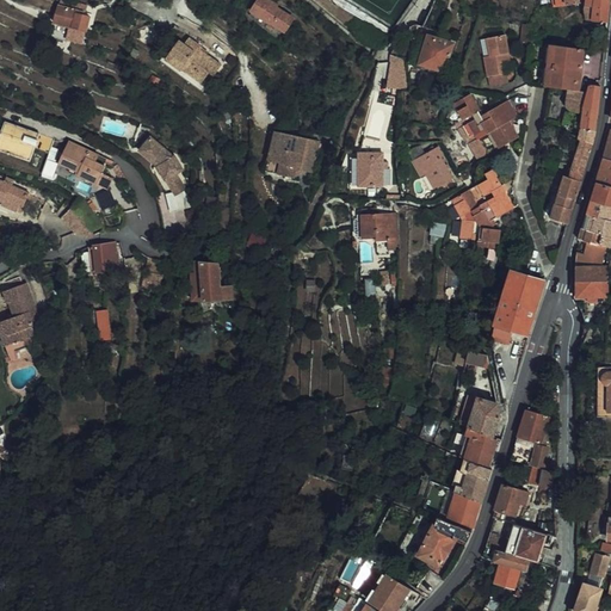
[(263,14),(279,26),(285,17),(276,8),(279,2),(275,0),(259,0),(252,12),(260,18),(263,14)]
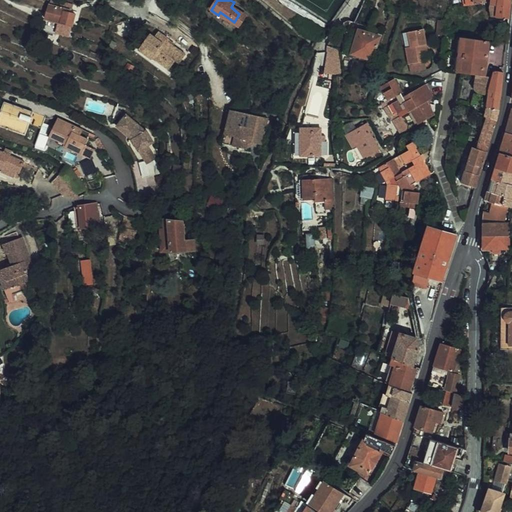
[(510,0),(491,0),(491,4),(490,9),(491,18),(509,20),(510,0)]
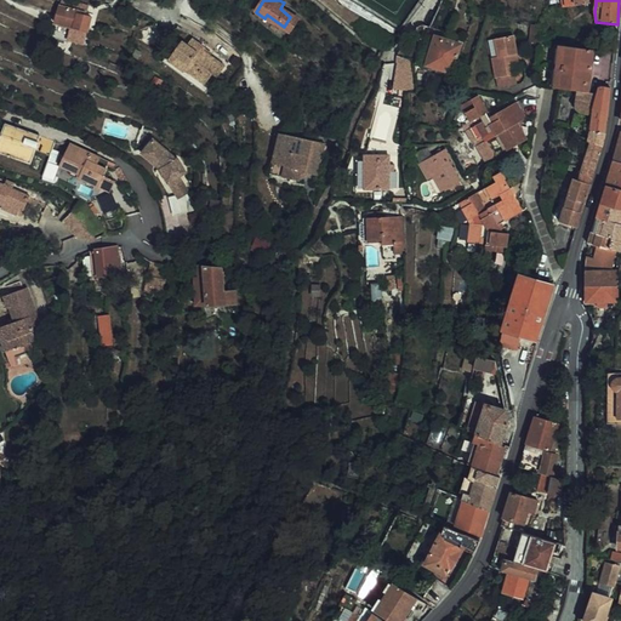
[(61,6),(56,23),(87,32),(91,18),(85,16),(85,13),(87,6),(74,3),(72,9),(61,6)]
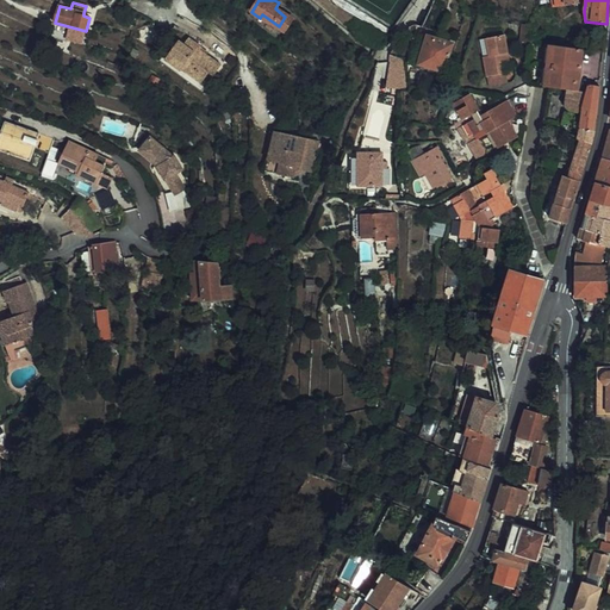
[(280,2),(279,2),(275,8),(285,17),(279,26),(285,31),(294,18),(279,6),(280,2)]
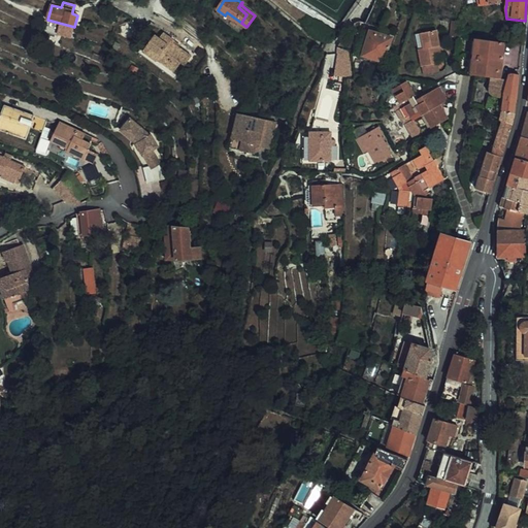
[(375,3),(367,21),(382,24),(389,9),(375,3)]
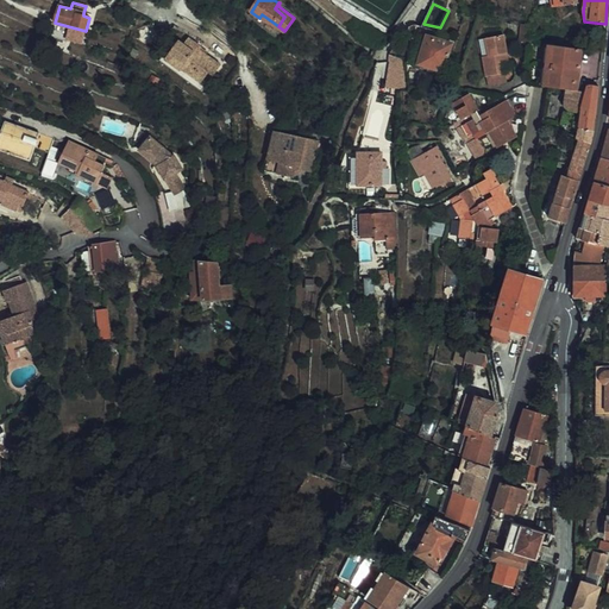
[(438,64),(446,68),(454,41),(438,36),(439,31),(422,26),(413,57),(418,60),(415,66),(435,71),(438,64)]
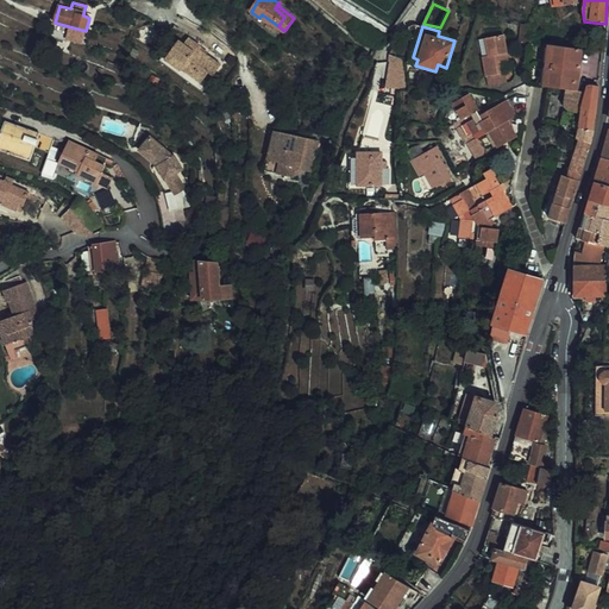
[(478,67),(481,67),(500,64),(501,64),(501,60),(504,58),(502,27),(478,30),(479,48),(477,48),(478,67)]
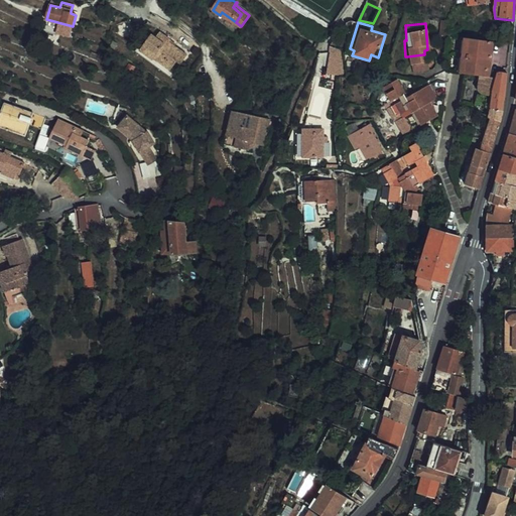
[(167,46),(175,51),(182,56),(185,51),(171,40),(172,38),(161,30),(157,36),(153,33),(150,36),(159,41),(167,46)]
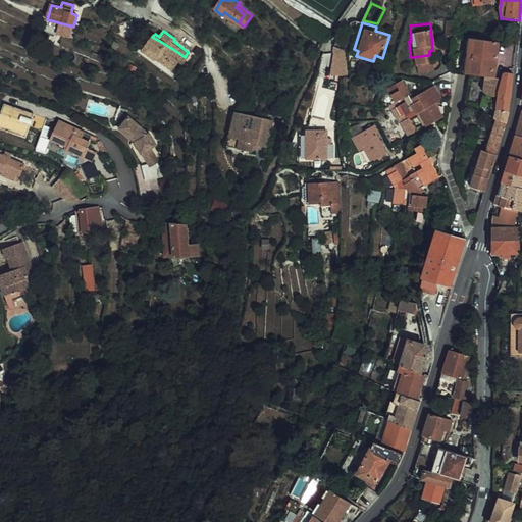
[(169,47),(161,42),(152,37),(144,48),(141,46),(140,48),(138,50),(176,79),(177,77),(189,62),(183,59),(185,57),(177,52),(169,47)]
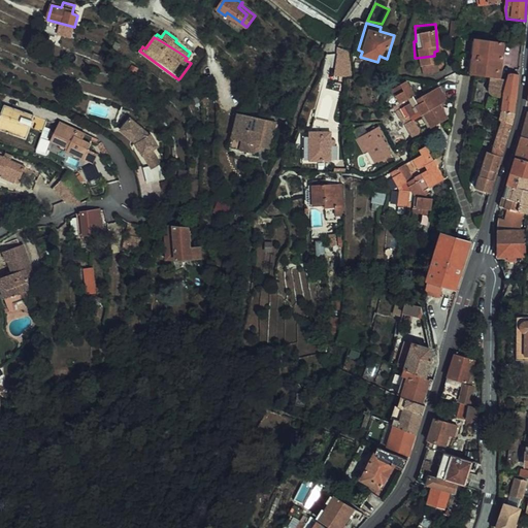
[(491,79),(493,79),(500,80),(504,44),(474,41),(470,77),(477,78),(491,79)]
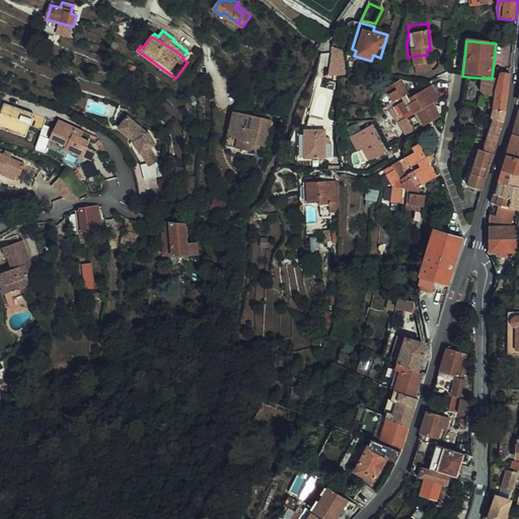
[(329,48),(332,75),(347,73),(344,47),(329,48)]
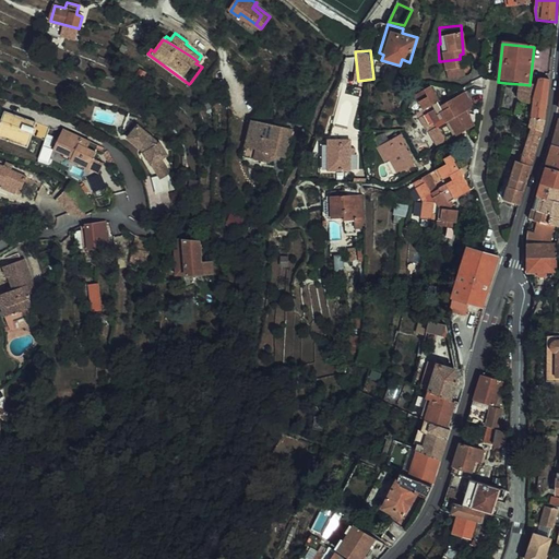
[(465,84),(440,95),(430,74),(414,82),(421,98),(425,97),(427,102),(417,106),(423,117),(431,113),(433,118),(425,121),(432,137),(472,119),(464,104),(473,100),(465,84)]
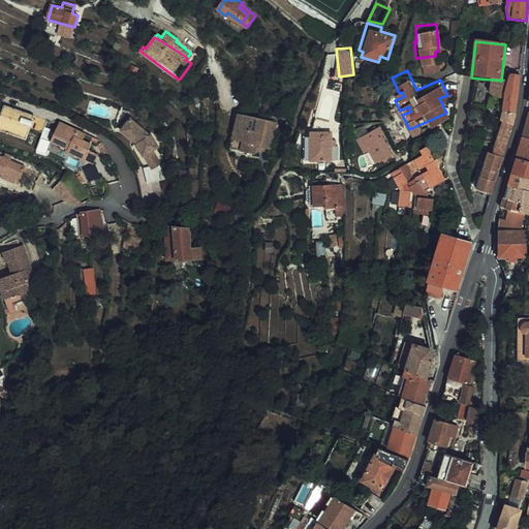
[(503,113),(502,118),(501,122),(504,123),(496,148),(494,155),(502,158),(515,117),(520,76),(510,74),(509,82),(503,81),(498,113),(503,113)]
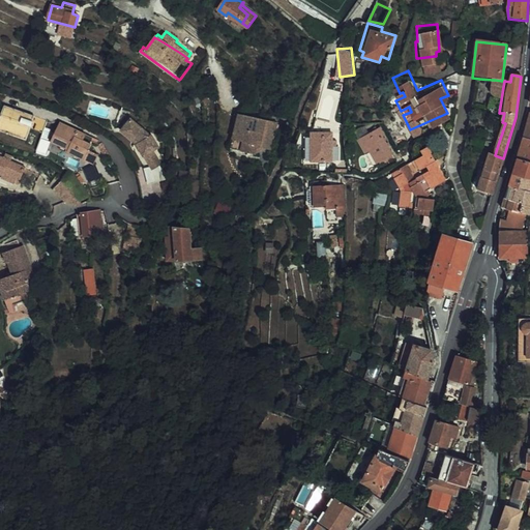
[(459,170),(474,173),(479,149),(480,145),(486,116),(487,111),(493,80),(479,79),(459,170)]
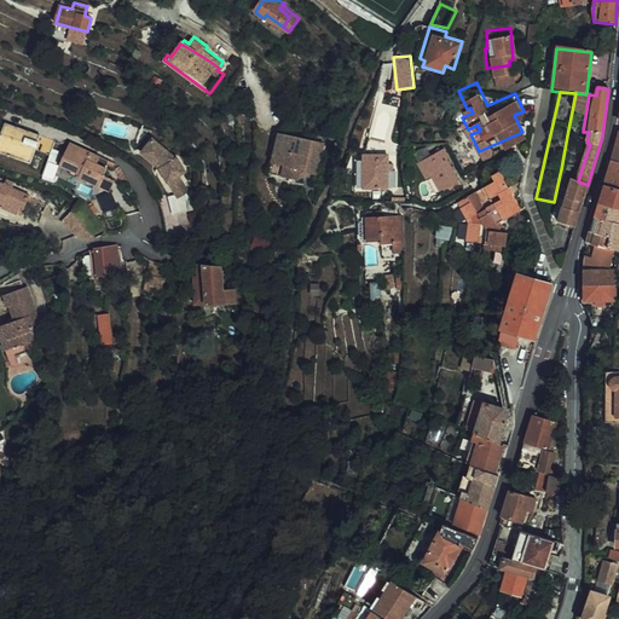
[(571,129),(578,93),(576,93),(568,129),(571,129)]
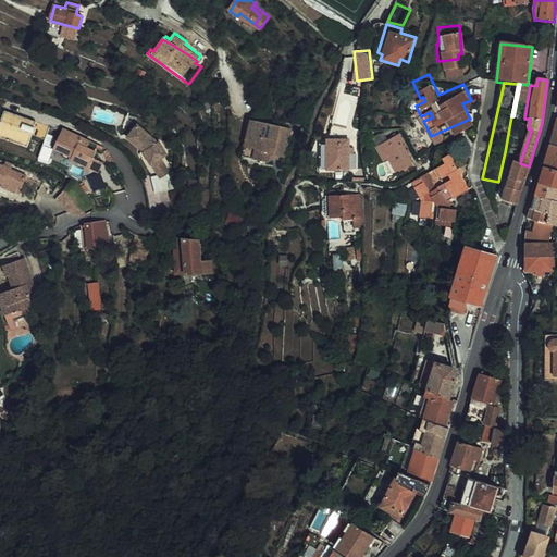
[(2,110),(0,114),(0,137),(24,146),(28,135),(41,139),(46,126),(2,110)]
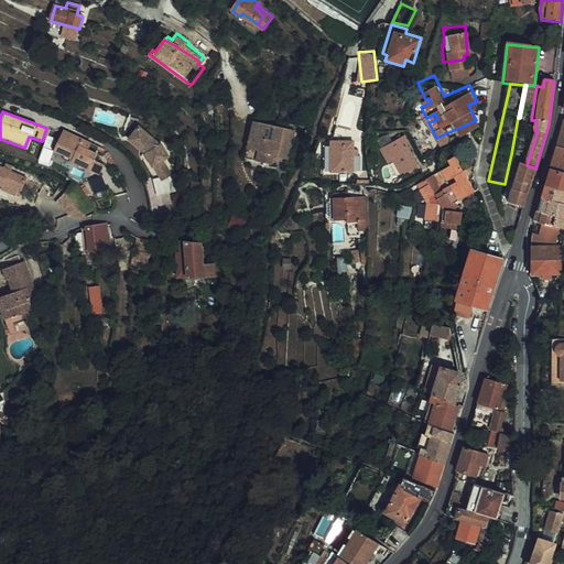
[(258,120),(252,150),(270,153),(272,141),(274,123),(258,120)]
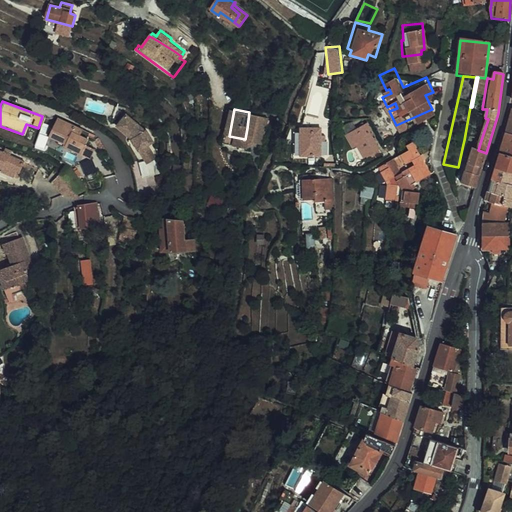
[(253,129),(251,140),(261,142),(266,115),(249,112),(247,128),(253,129)]
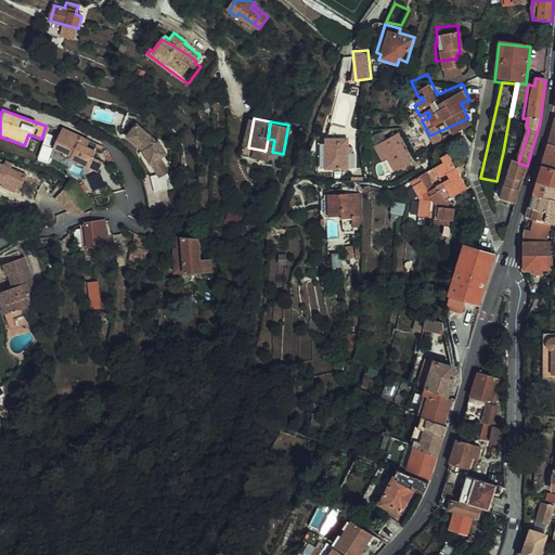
[(398,130),(394,121),(384,126),(386,131),(378,134),(384,145),(391,142),(394,146),(383,152),(387,160),(404,153),(395,132),(398,130)]
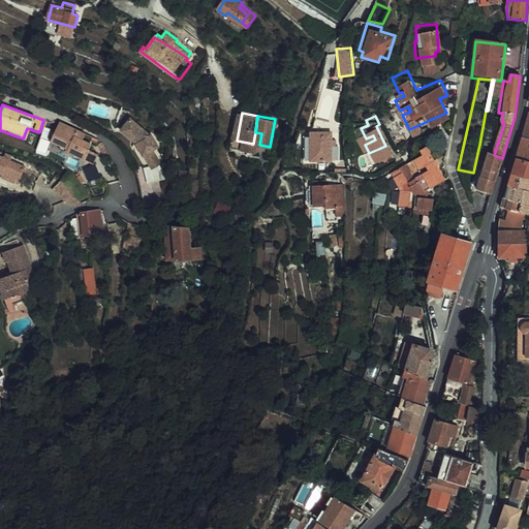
[(56,142),(63,127),(65,123),(60,121),(58,125),(51,139),(56,142)]
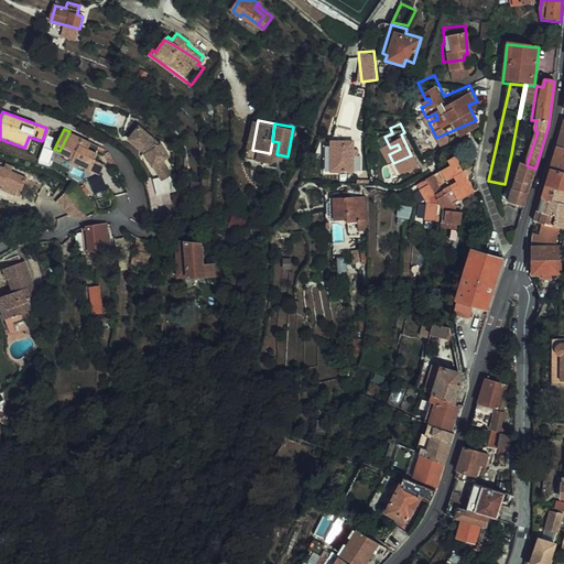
[(160,142),(139,129),(134,137),(145,143),(151,149),(155,154),(160,163),(165,161),(171,158),(163,144),(161,147),(160,142)]
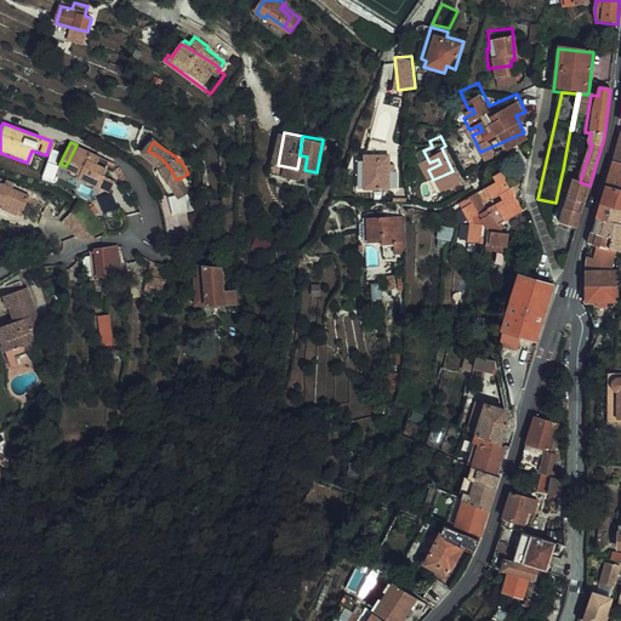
[(101,165),(103,160),(104,158),(77,144),(74,149),(66,166),(86,177),(85,180),(104,189),(113,171),(101,165)]
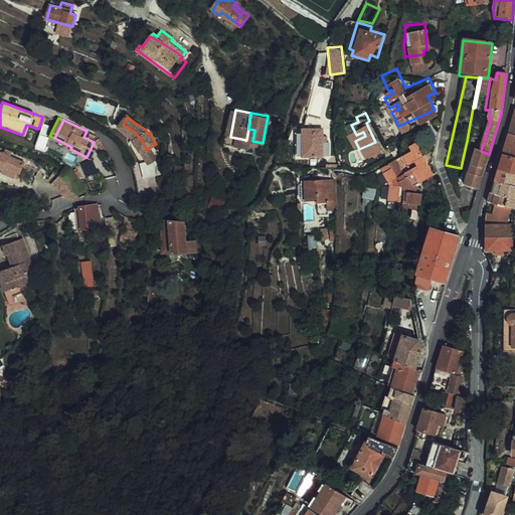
[(45,149),(50,126),(42,125),(38,148),(45,149)]
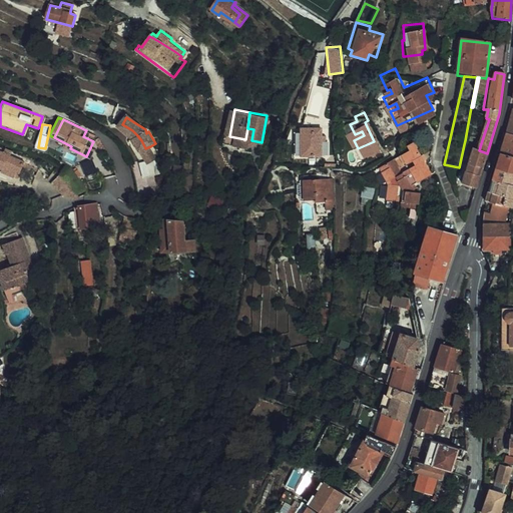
[(137,135),(132,130),(122,124),(119,129),(134,139),(140,150),(141,150),(145,148),(141,140),(137,135)]
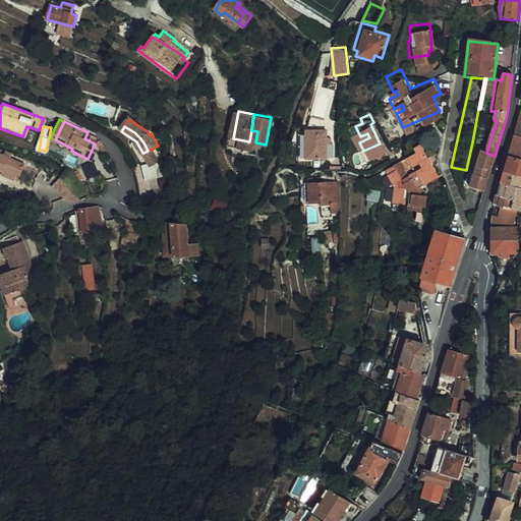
[(310,132),(307,132),(306,157),(330,157),(331,129),(310,128),(310,132)]
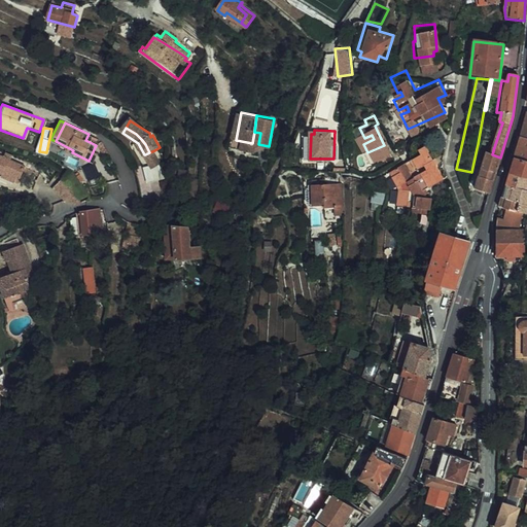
[(96,145),(98,141),(88,136),(85,140),(96,145)]
